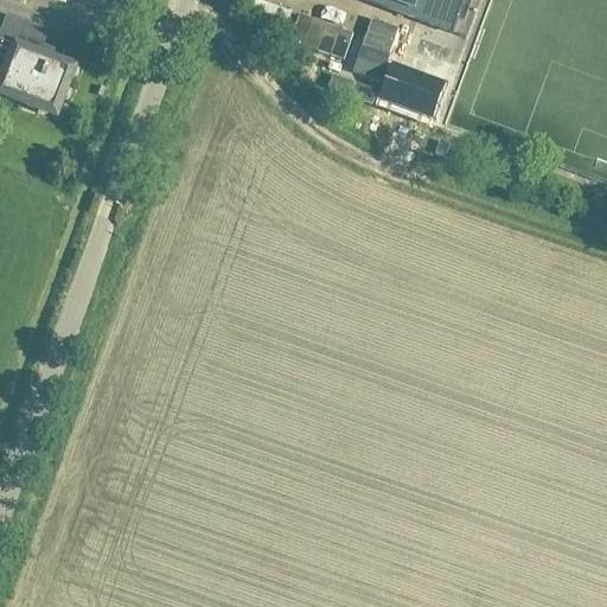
[(452,33),(457,20),(464,23),(471,0),(360,0),(415,20),(452,33)]
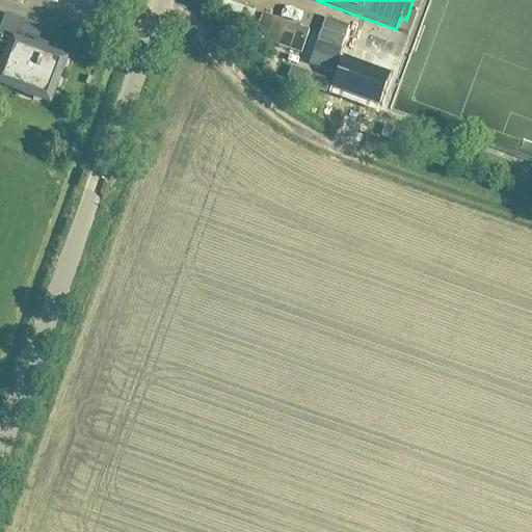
[(0,25),(0,35),(11,40),(11,42),(0,37),(0,81),(2,83),(3,86),(10,89),(14,87),(20,89),(21,92),(28,96),(31,94),(47,100),(51,89),(52,84),(56,83),(58,76),(57,73),(62,59),(44,52),(47,45),(46,45),(46,43),(36,40),(42,26),(5,12),(0,25)]
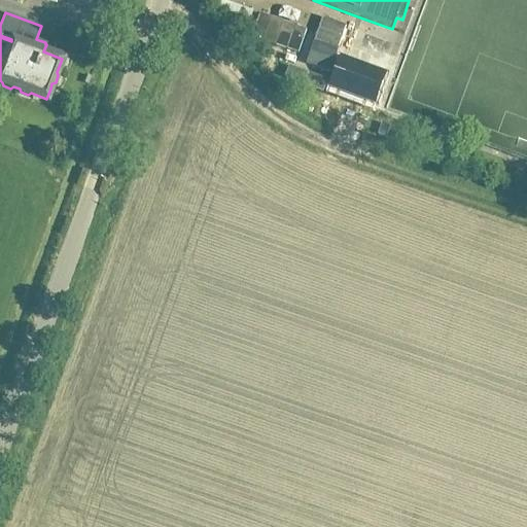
[(297,54),(306,30),(259,13),(251,36),(297,54)]
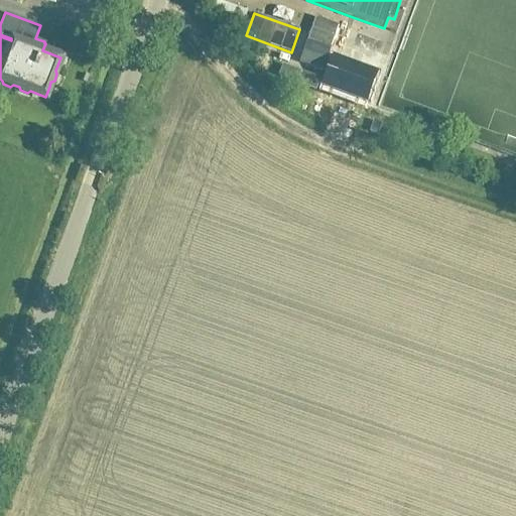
[(338,24),(315,16),(299,62),(320,71),(338,24)]
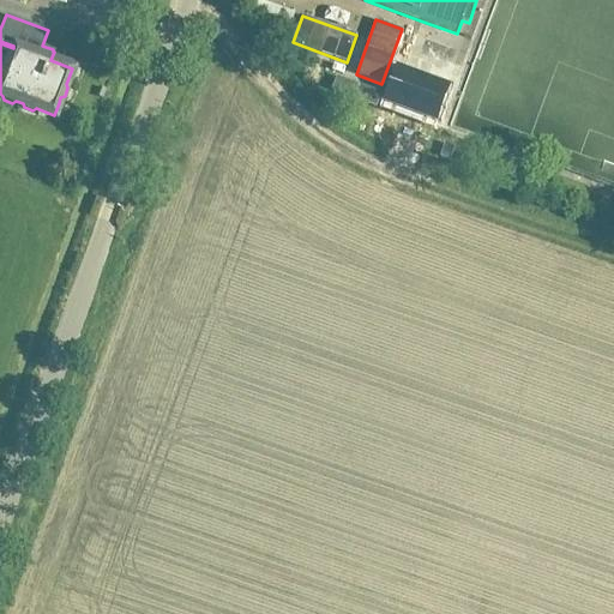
[(456,85),(425,73),(403,130),(434,142),(456,85)]
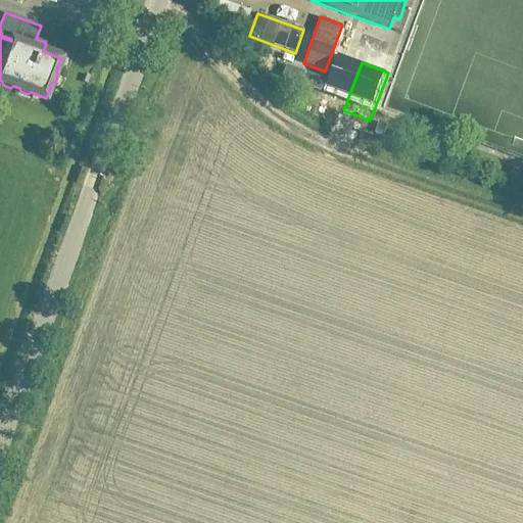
[(286,65),(282,77),(320,91),(324,80),(286,65)]
